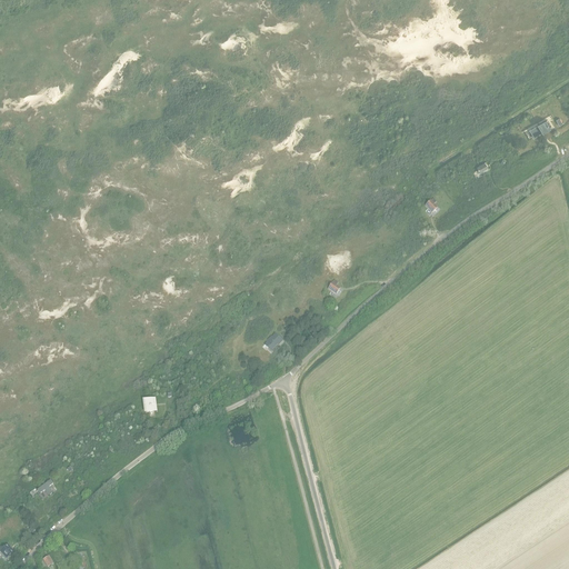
[(538,126),(529,130),(533,138),(542,132),(542,133),(550,129),(550,128),(546,120),(538,125),(538,126)]
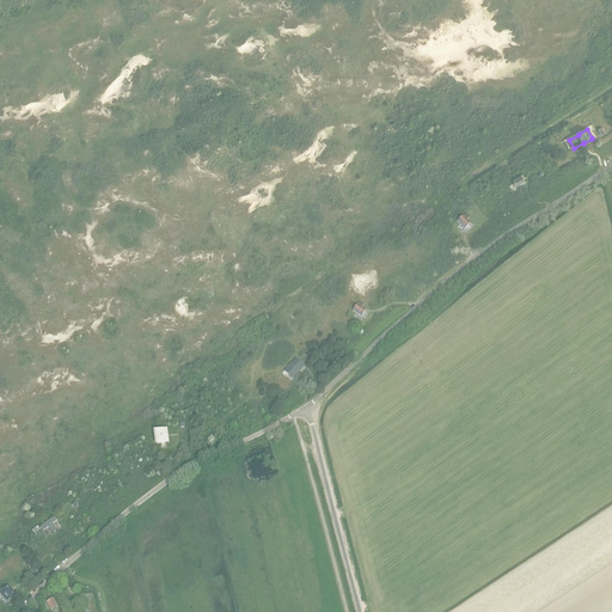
[(514,179),(516,185),(525,181),(521,175),(514,179)]
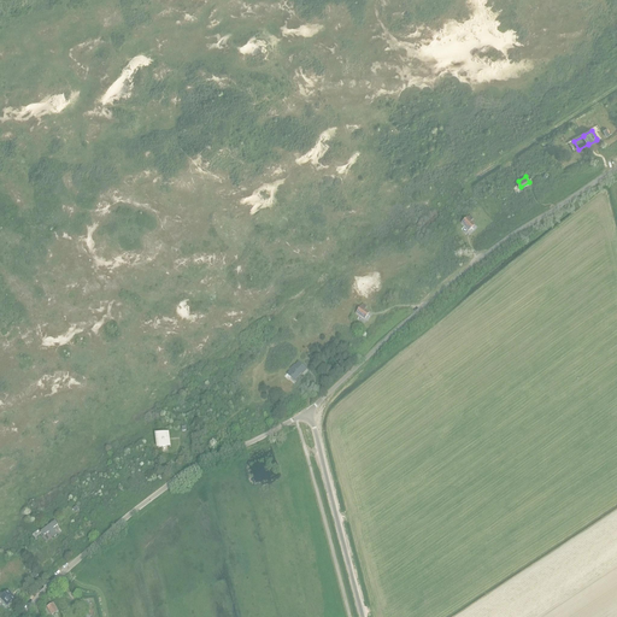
[(462,223),(468,231),(474,225),(470,222),(474,219),(470,216),(468,218),(462,223)]
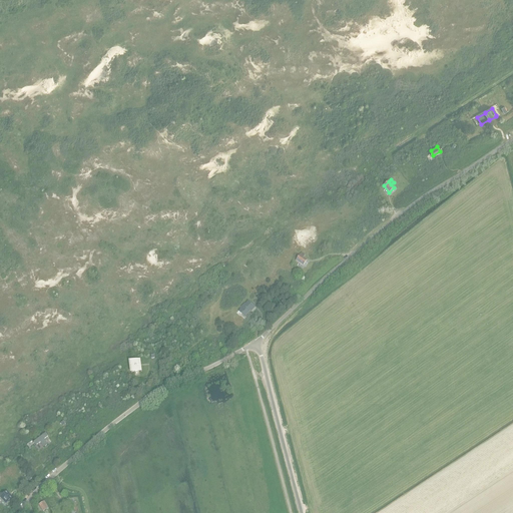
[(296,261),(303,266),(307,260),(303,258),(305,255),(302,252),(300,255),(296,261)]
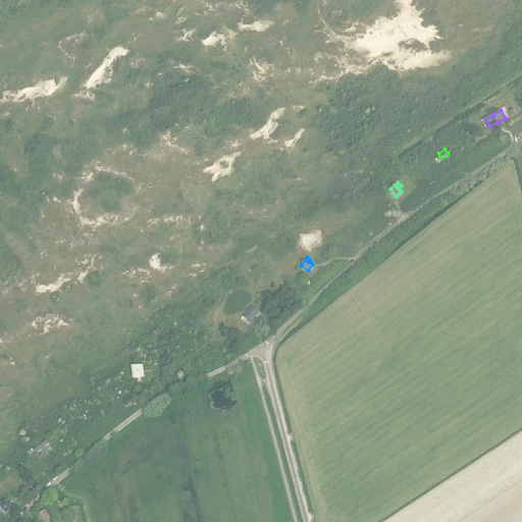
[(244,317),(249,322),(255,315),(256,316),(259,313),(253,307),(244,317)]
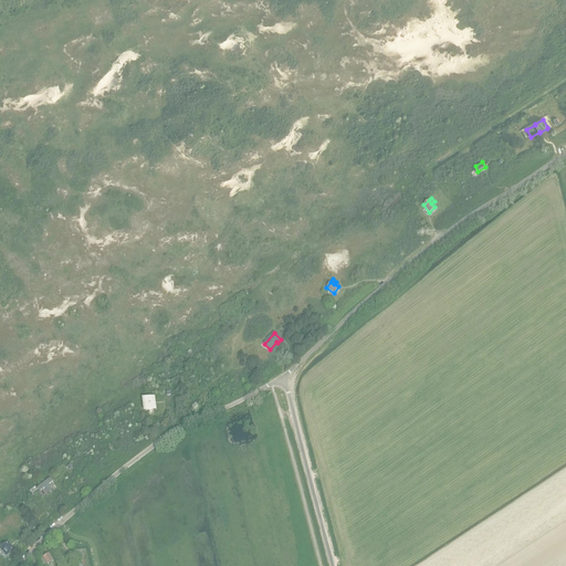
[(144,399),(145,402),(143,405),(145,407),(146,410),(155,409),(154,402),(154,398),(144,399)]
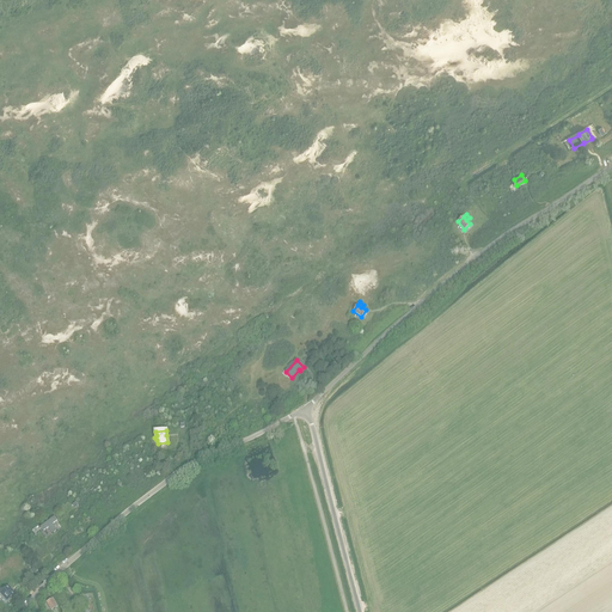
[(53,524),(57,521),(54,516),(40,528),(43,532),(48,527),(53,533),(57,530),(53,524)]
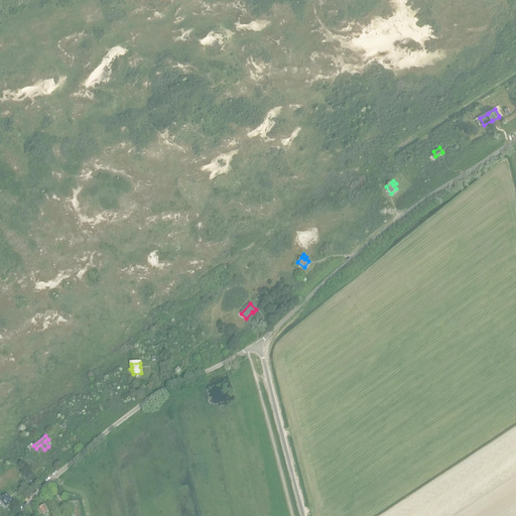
[(0,499),(0,500),(6,507),(13,501),(7,494),(0,499)]
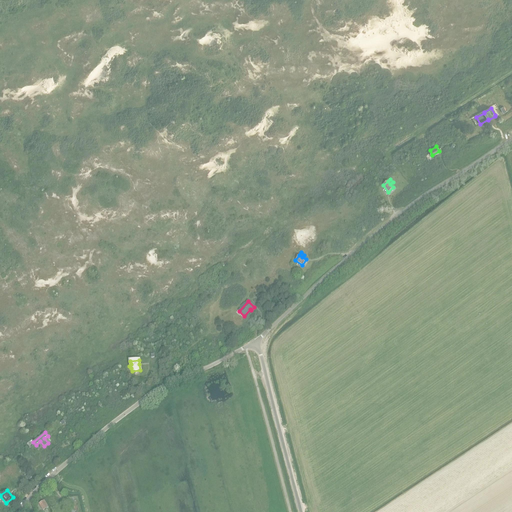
[(38,503),(41,509),(42,511),(43,510),(48,508),(44,499),(38,503)]
